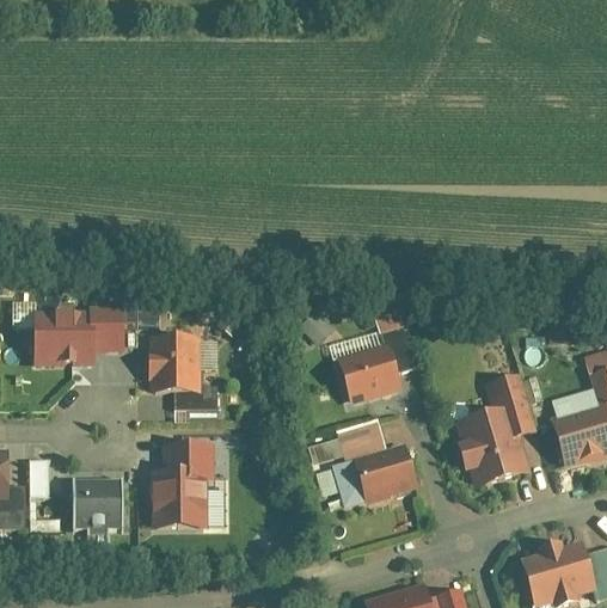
[(96,312),(94,352),(124,352),(124,306),(96,305),(96,312)]
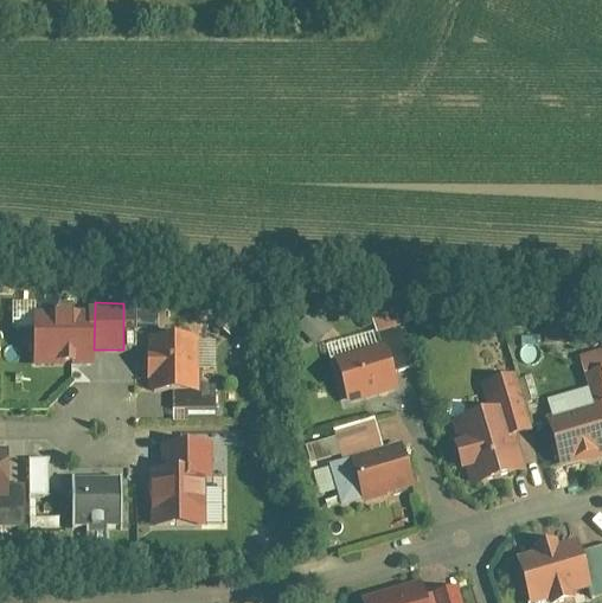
[(33,308),(33,361),(94,363),(94,350),(95,309),(33,308)]
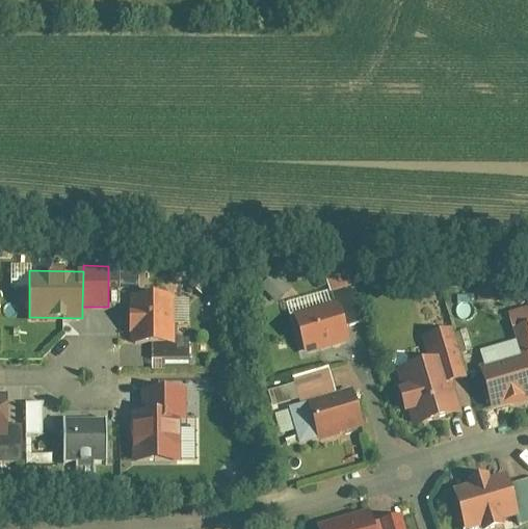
[(256,284),(270,300),(285,288),(269,271),(256,284)]
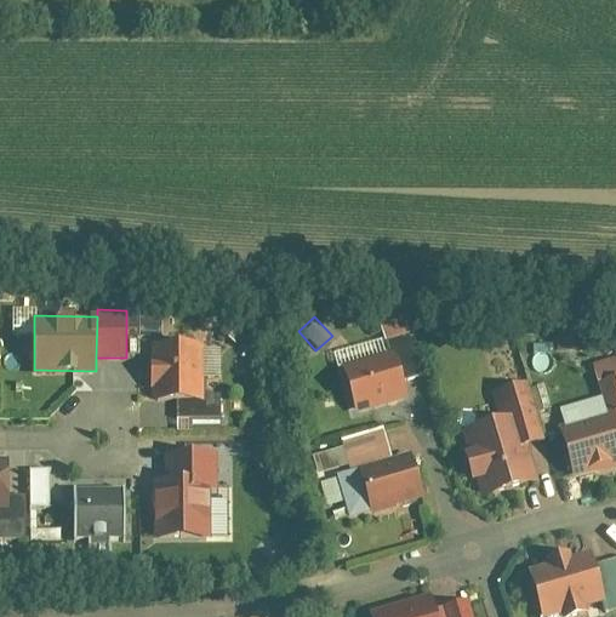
[(549,349),(581,349),(581,316),(549,316),(549,349)]
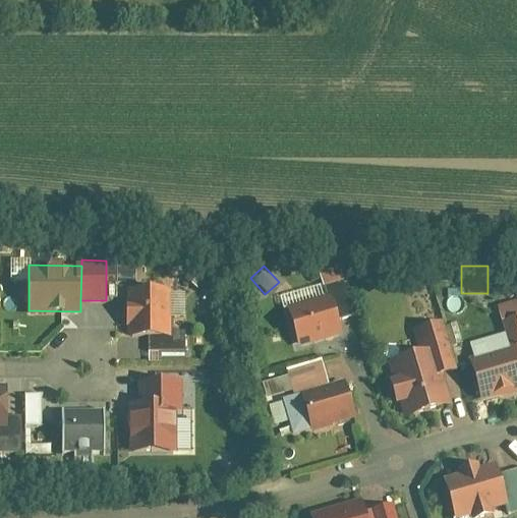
[(332,292),(338,315),(355,310),(346,279),(329,283),(332,292)]
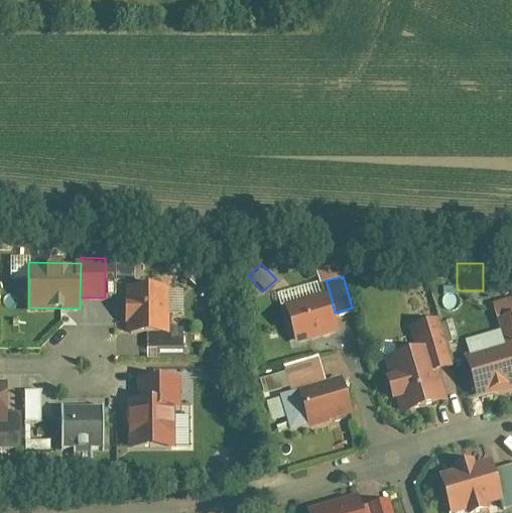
[(146,331),(170,331),(170,283),(126,283),(126,331),(146,331)]
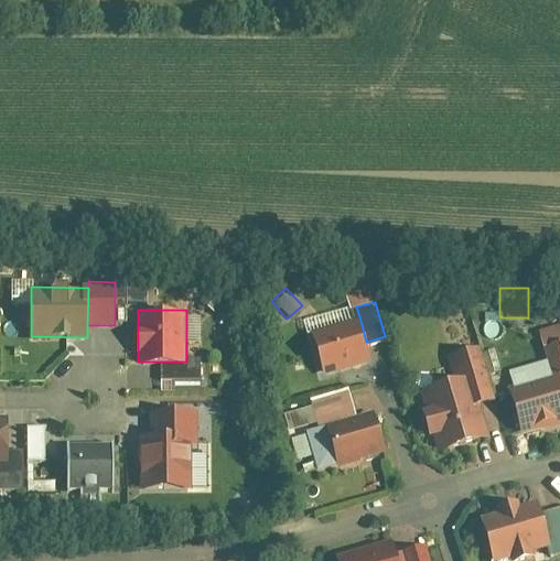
[(323,371),(372,357),(366,342),(359,316),(311,330),(323,371)]
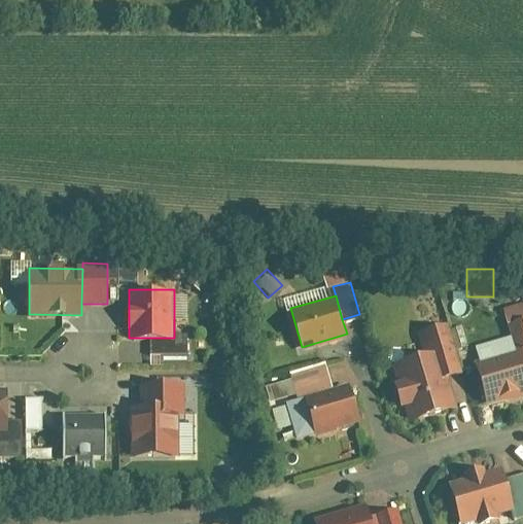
[(522,346),(522,316),(509,321),(516,348),(522,346)]
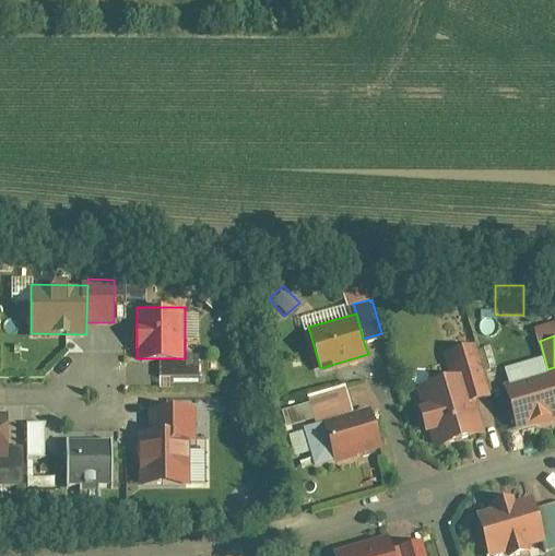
[(469,371),(475,397),(491,393),(476,342),(443,352),(449,376),(469,371)]
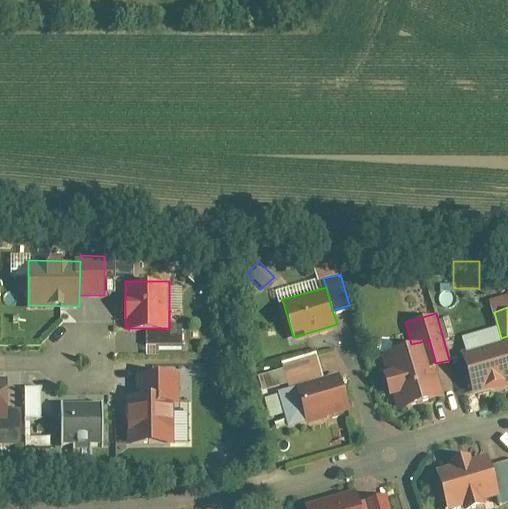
[(169,328),(145,328),(145,344),(183,344),(183,328),(169,328)]
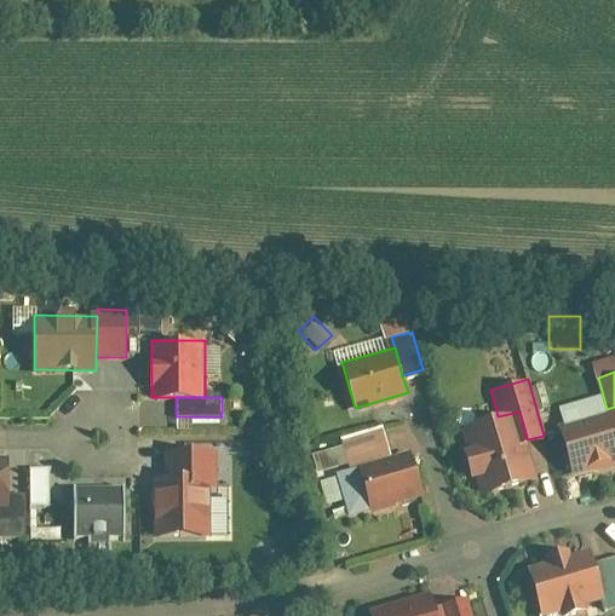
[(573,472),(614,460),(614,407),(607,409),(559,422),(573,472)]
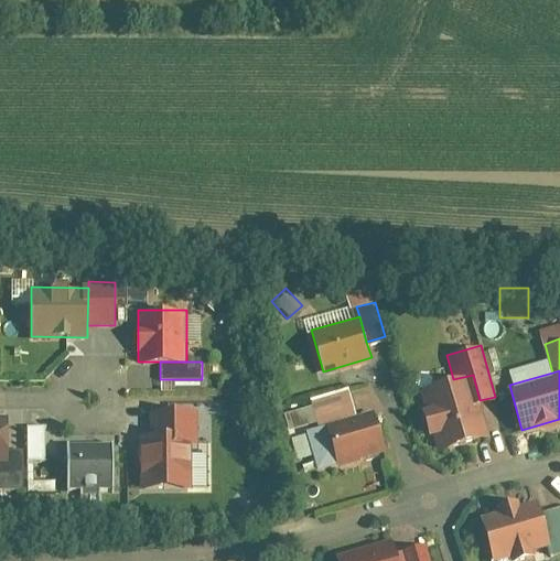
[(435,450),(490,435),(480,400),(473,375),(453,379),(419,389),(435,450)]
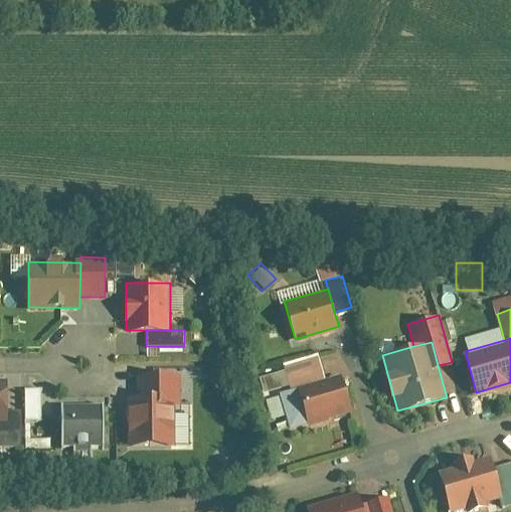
[(291,360),(298,387),(328,378),(320,352),(291,360)]
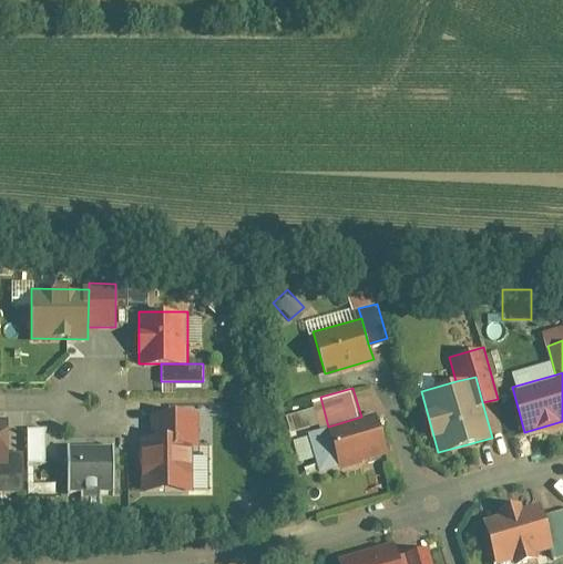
[(152,411),(152,437),(192,437),(197,437),(197,410),(152,411)]
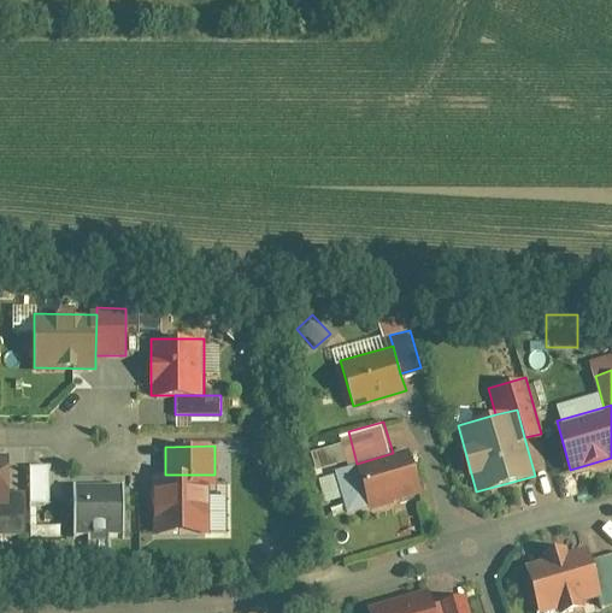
[(306,463),(336,460),(335,446),(305,448),(306,463)]
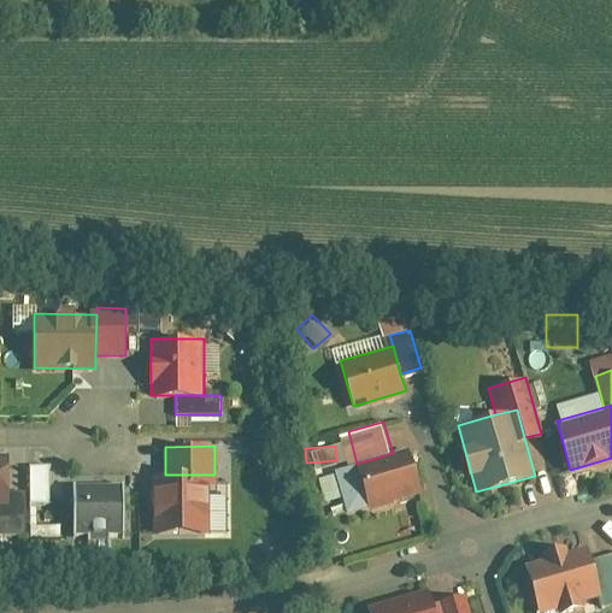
[(357,464),(370,507),(423,491),(410,448),(393,453),(357,464)]
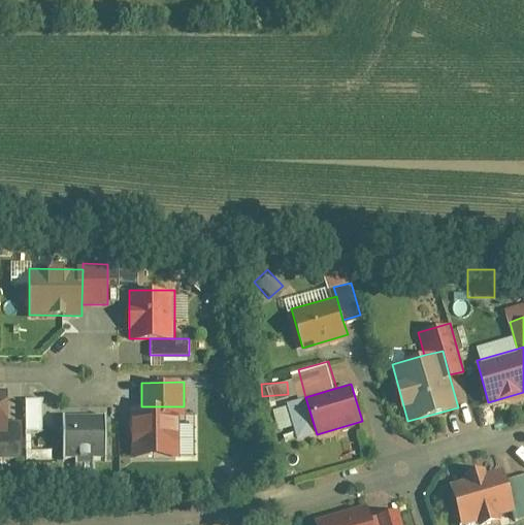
[(26,397),(25,429),(44,429),(44,397),(26,397)]
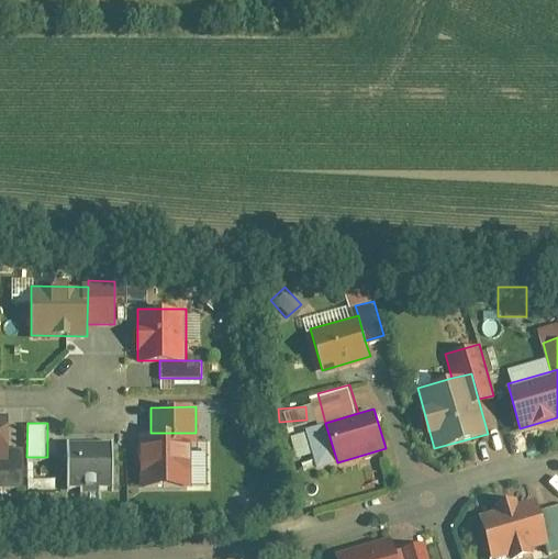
[(151,433),(140,433),(141,485),(190,485),(190,433),(151,433)]
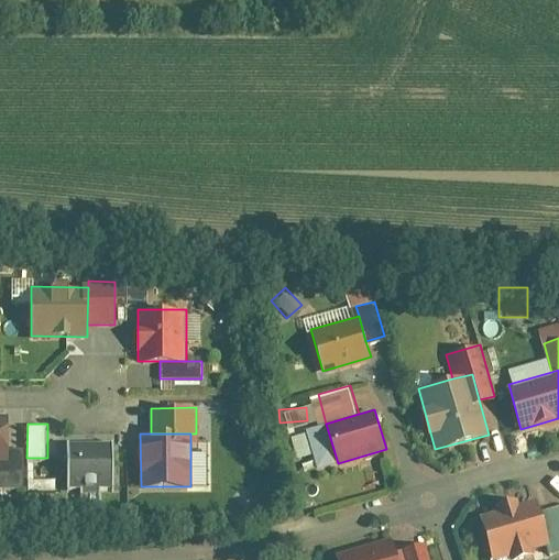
[(111,490),(111,441),(69,441),(69,490),(111,490)]
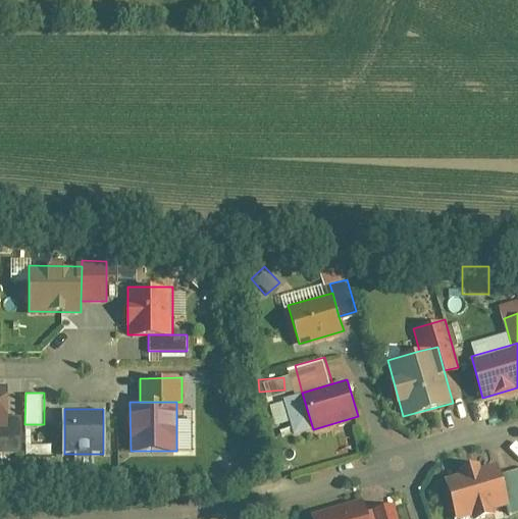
[(20,416),(7,416),(7,425),(7,437),(19,437),(20,416)]
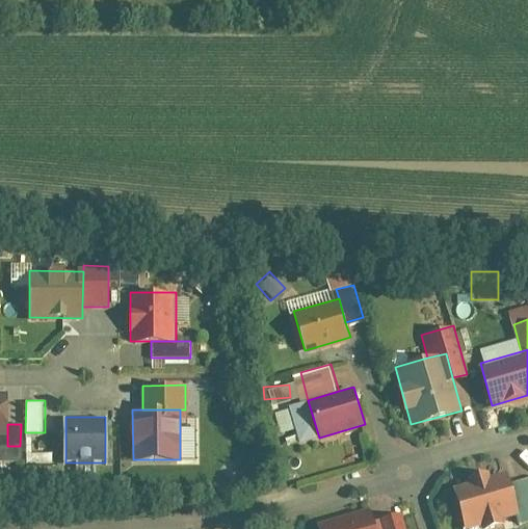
[(453,482),(465,528),(518,516),(509,481),(506,469),(453,482)]
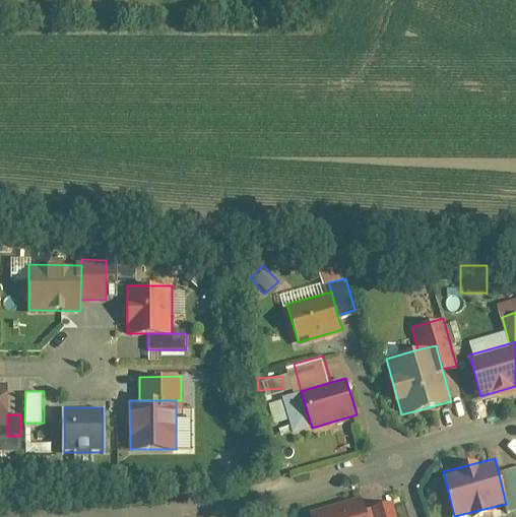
[(515,465),(498,470),(506,504),(508,512),(515,509),(515,465)]
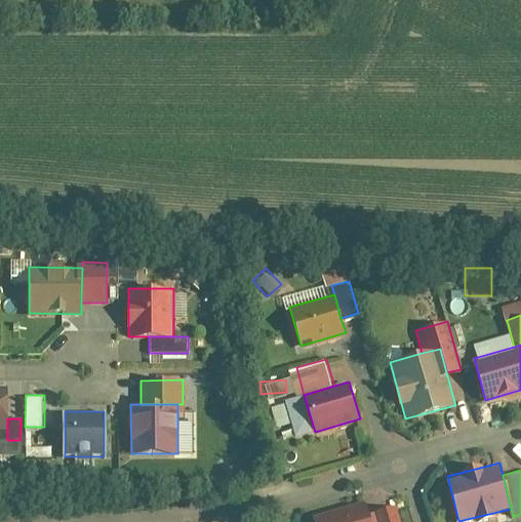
[(315,521),(370,521),(364,502),(314,515),(315,521)]
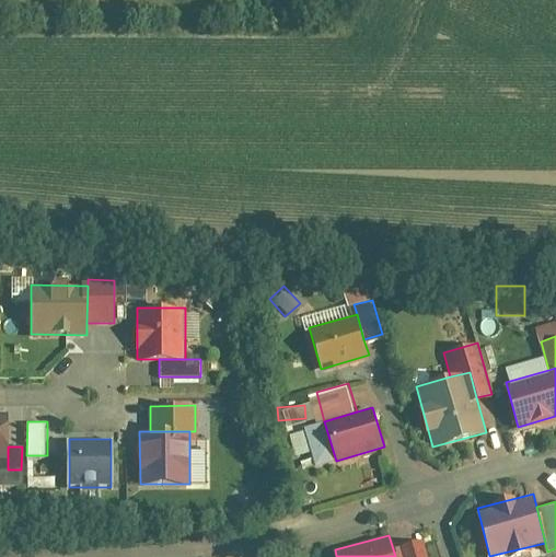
[(429,556),(425,538),(402,545),(404,556),(429,556)]
